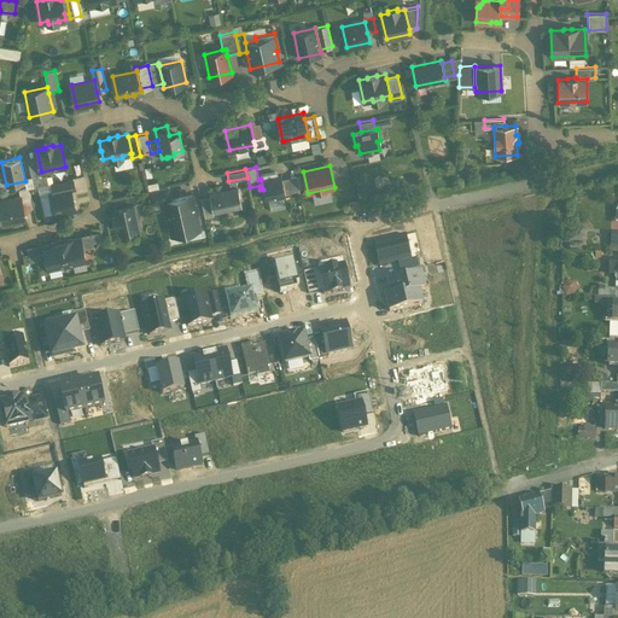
[(275,172),(261,174),(262,179),(261,179),(263,190),(266,199),(286,194),(285,192),(283,179),(281,175),(277,176),(275,172)]
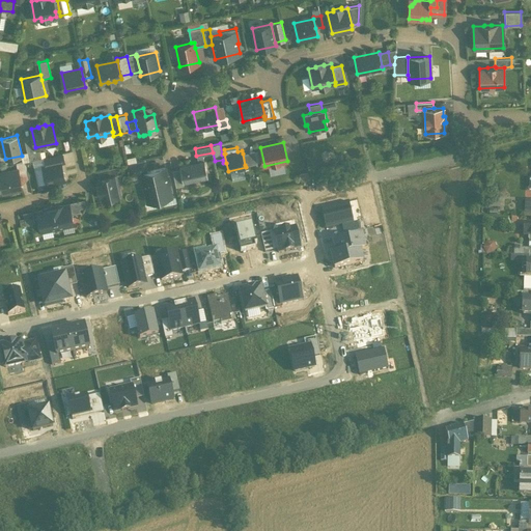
[(39,150),(27,154),(29,161),(42,158),(39,150)]
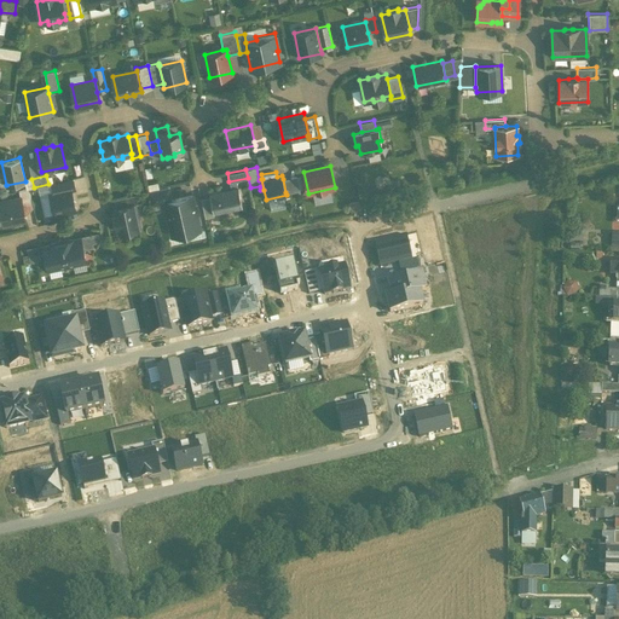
[(283,179),(285,192),(300,190),(296,175),(283,179)]
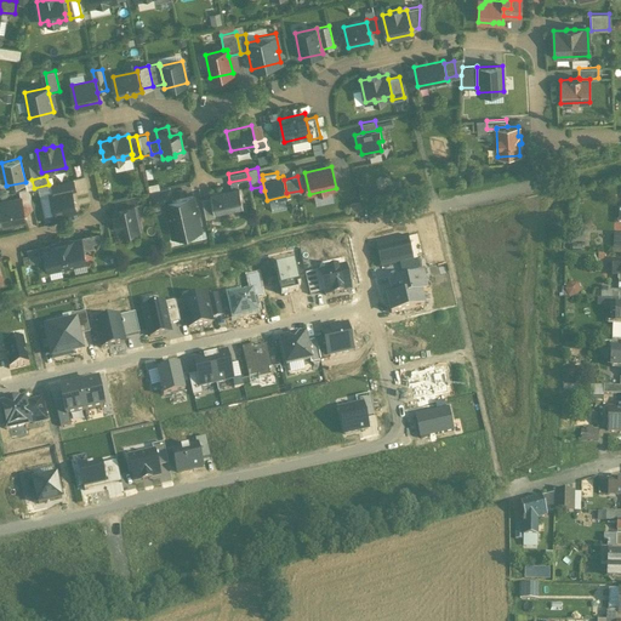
[(73,178),(52,183),(55,193),(75,188),(73,178)]
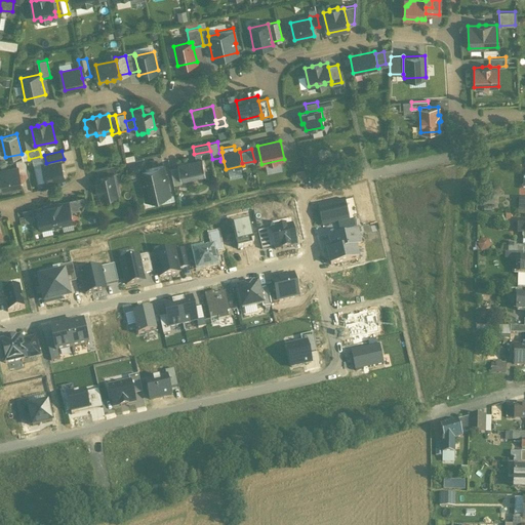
[(143,158),(126,162),(128,173),(139,170),(146,169),(143,158)]
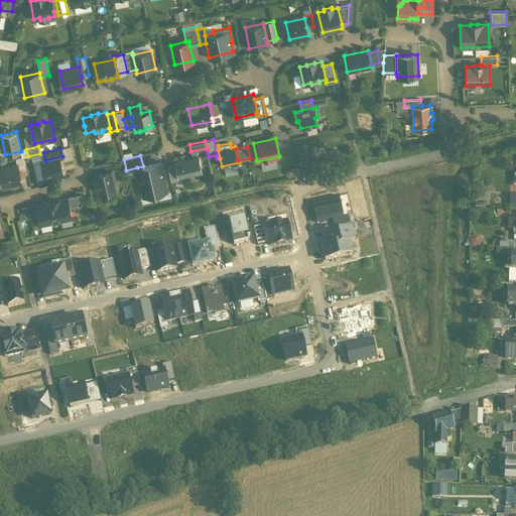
[(199,155),(174,160),(175,163),(177,176),(202,171),(199,155)]
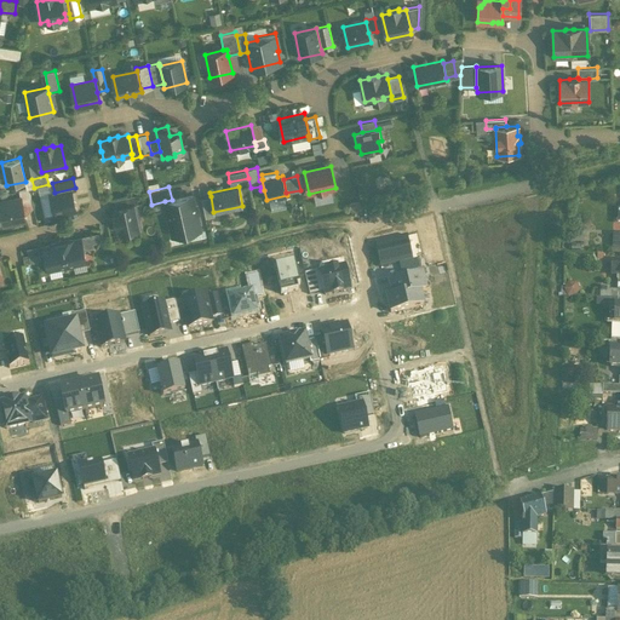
[(55,193),(50,194),(55,214),(75,210),(72,189),(75,189),(75,188),(55,193)]
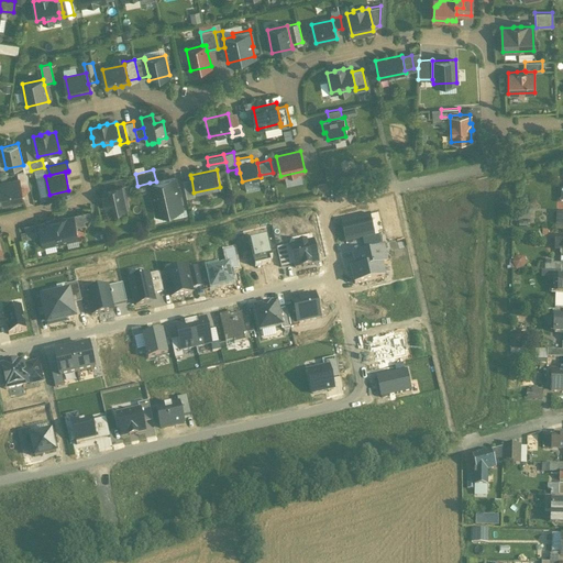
[(26,172),(18,173),(19,179),(19,181),(28,179),(26,172)]
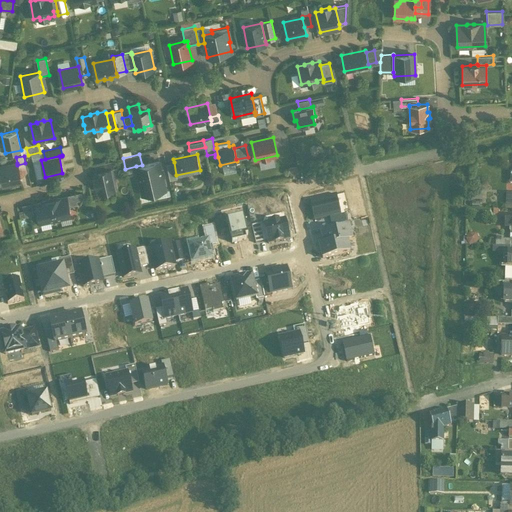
[(112,160),(104,162),(106,170),(111,169),(114,168),(112,160)]
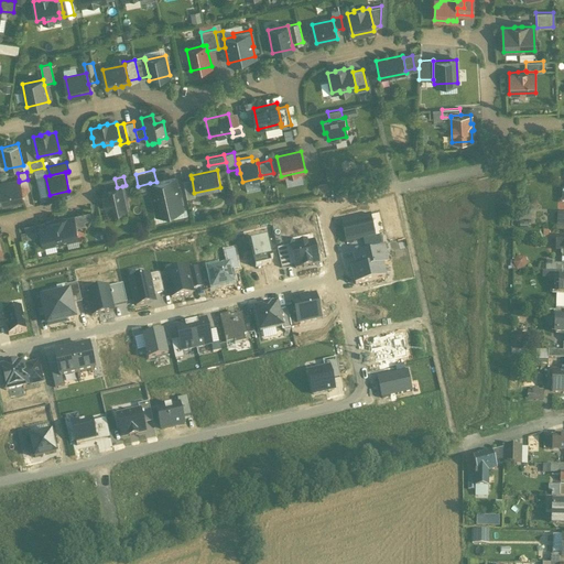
[(156,182),(150,183),(156,215),(183,208),(175,177),(156,182)]
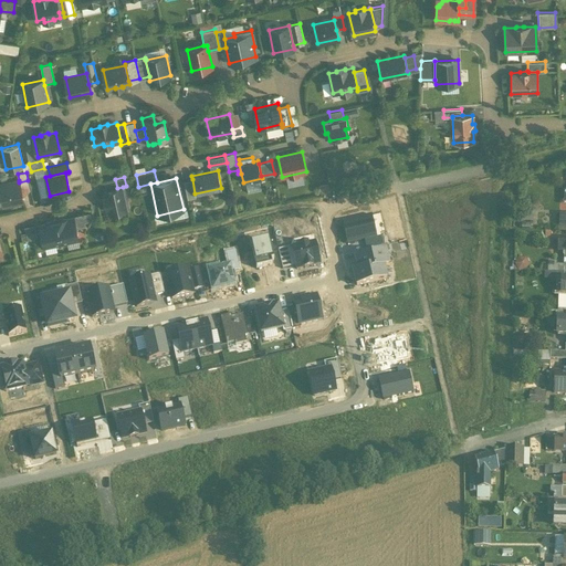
[(115,179),(105,181),(106,190),(117,188),(115,179)]
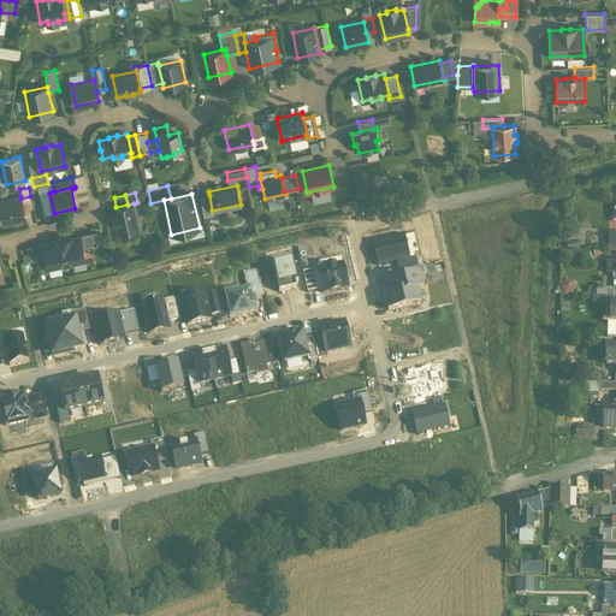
[(212,211),(209,195),(200,196),(203,215),(213,214),(212,211)]
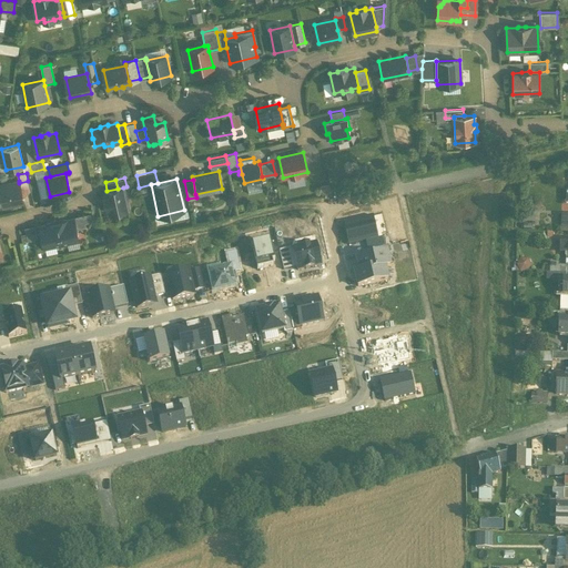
[(19,183),(19,181),(0,184),(0,190),(3,205),(23,201),(22,198),(19,183)]
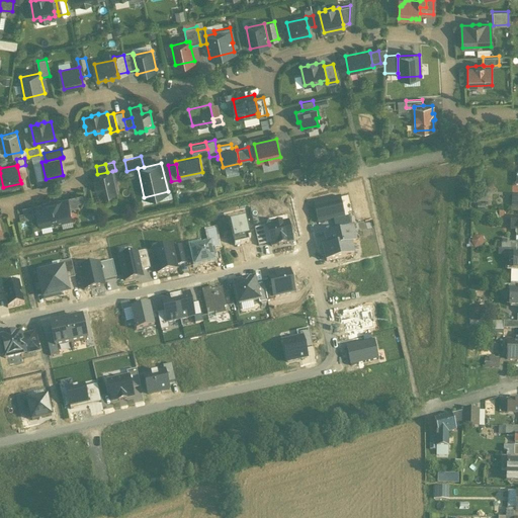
[(25,165),(17,167),(20,180),(27,173),(25,165)]
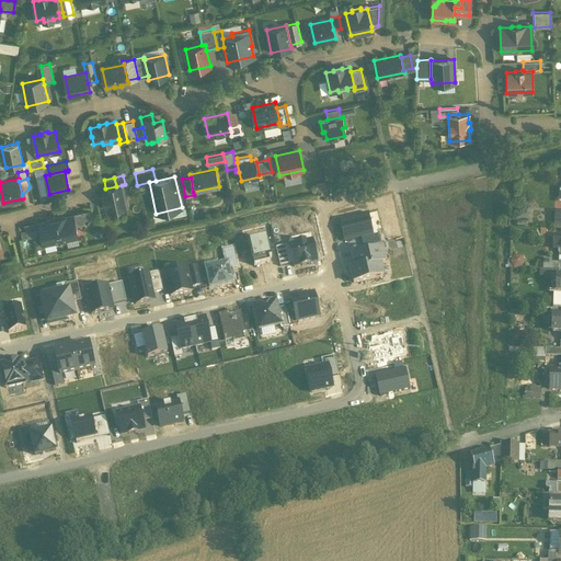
[(105,189),(103,189),(104,194),(102,195),(105,205),(107,205),(109,210),(126,206),(122,185),(116,186),(105,189)]
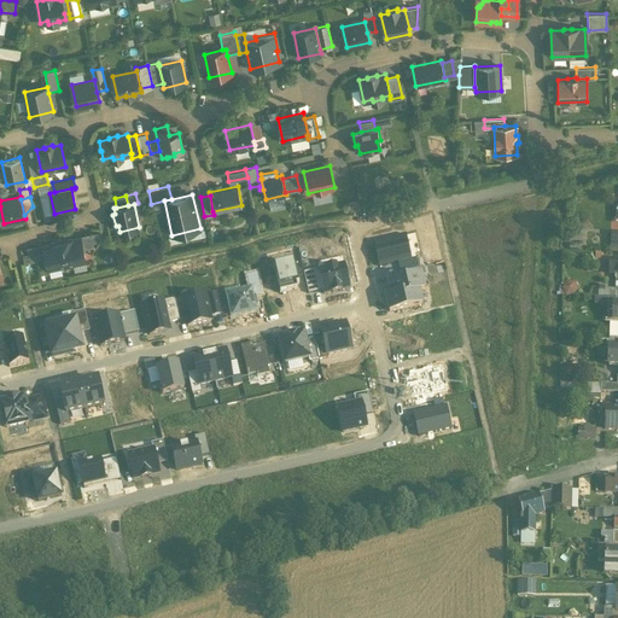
[(581,229),(570,228),(570,242),(579,242),(581,229)]
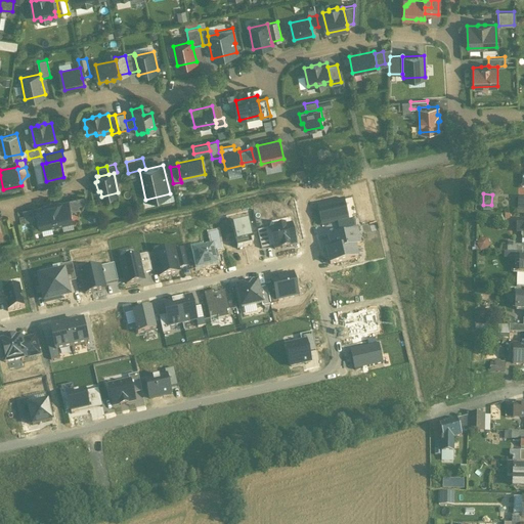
[(61,202),(57,202),(52,203),(56,224),(73,220),(69,201),(61,202)]
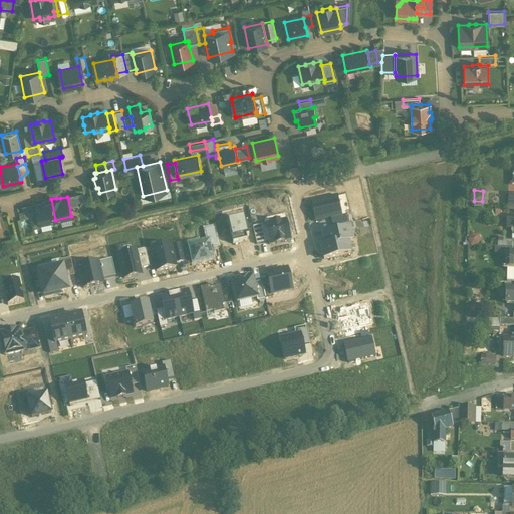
[(337,198),(312,204),(316,223),(342,217),(337,198)]
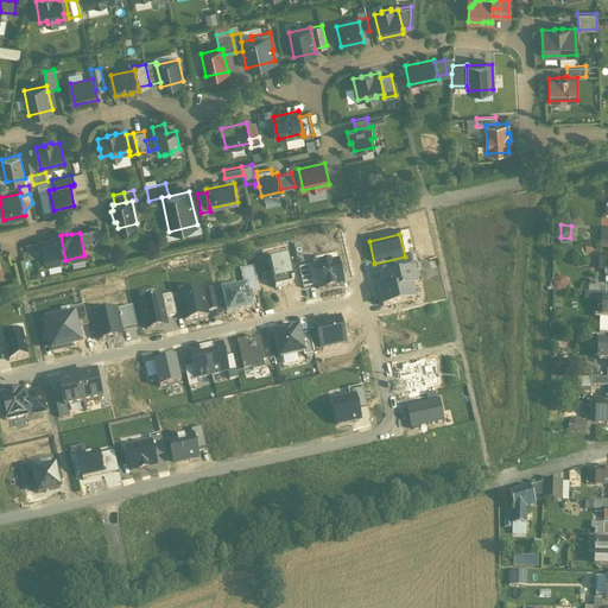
[(55,236),(50,239),(42,241),(44,248),(48,264),(65,260),(61,235),(55,236)]
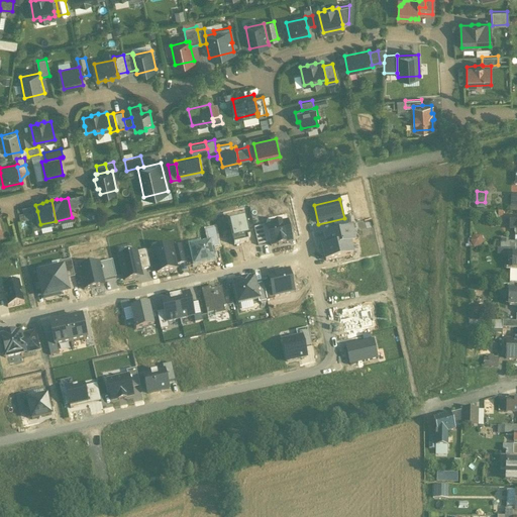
[(245,224),(231,227),(235,249),(250,246),(249,242),(252,241),(249,228),(246,229),(245,224)]
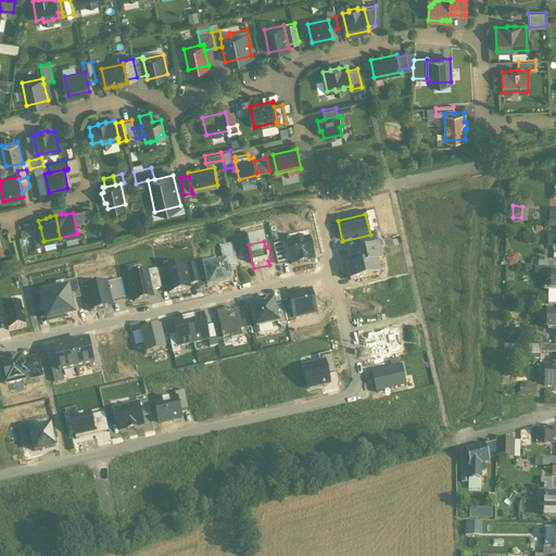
[(293,268),(300,267),(300,269),(310,266),(308,265),(316,263),(311,241),(289,247),(293,268)]
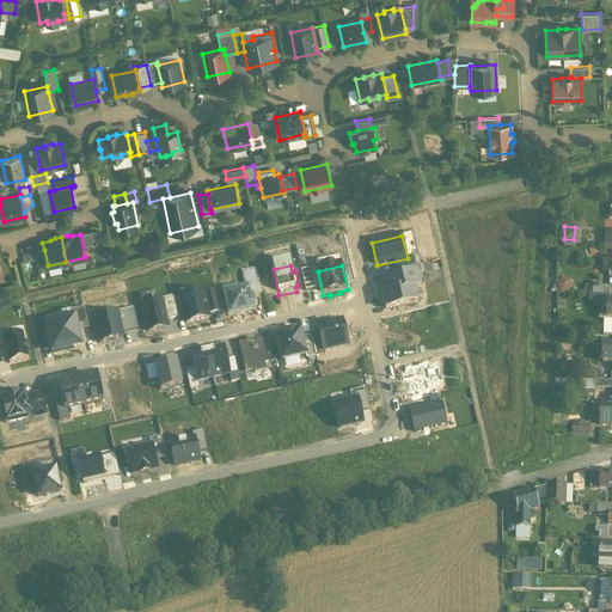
[(416,276),(385,283),(387,298),(415,292),(420,291),(416,276)]
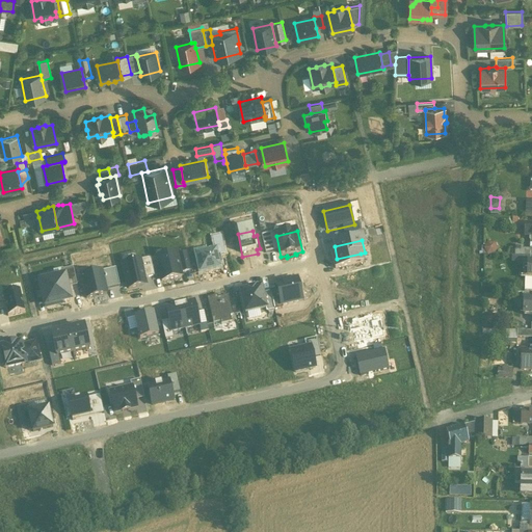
[(485,241),(485,253),(498,254),(498,242),(485,241)]
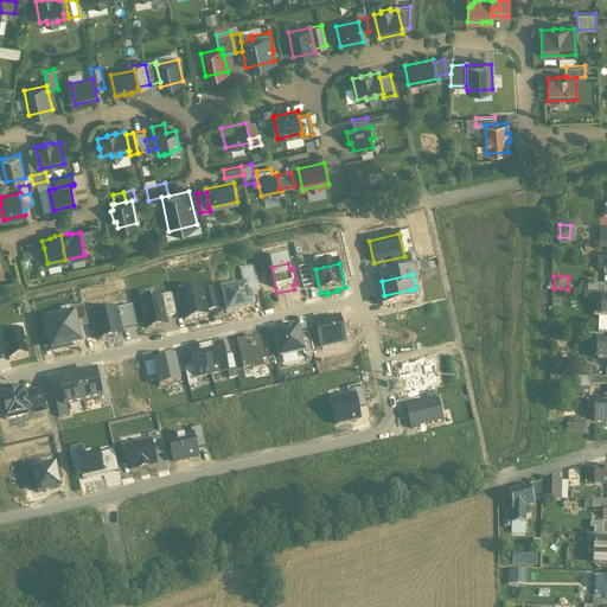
[(598,282),(587,281),(587,287),(587,292),(587,293),(605,293),(605,286),(598,285),(598,282)]
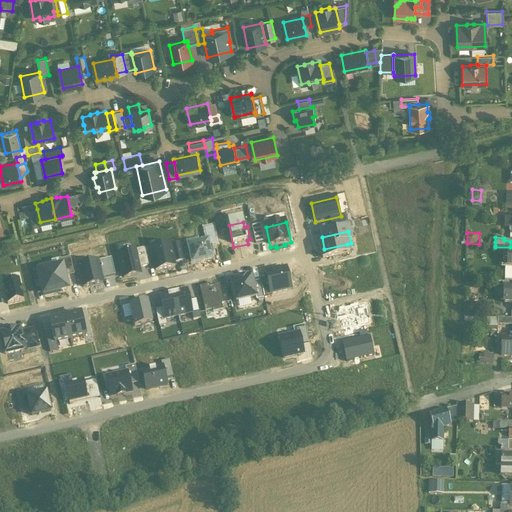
[(324,249),(321,250),(324,263),(350,257),(347,244),(324,249)]
